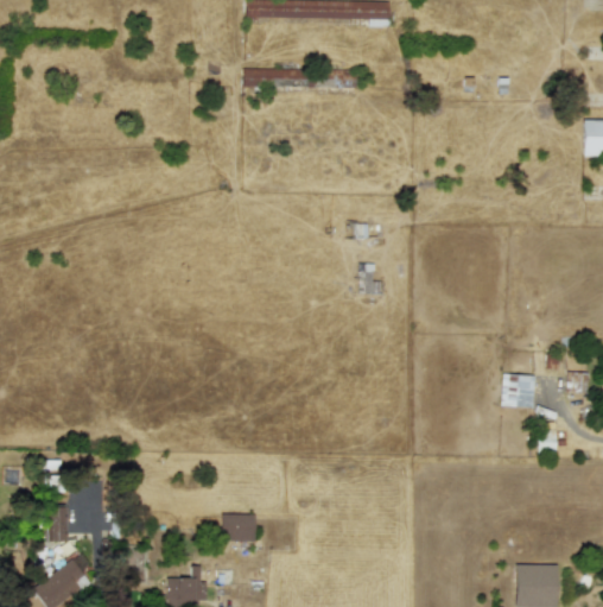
[(391,0),(246,0),(246,16),(389,19),(391,0)]
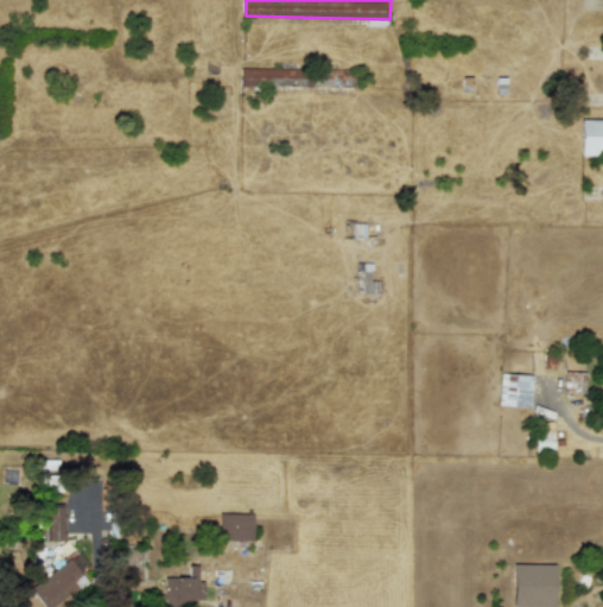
[(602,118),(584,118),(584,155),(602,155),(602,118)]
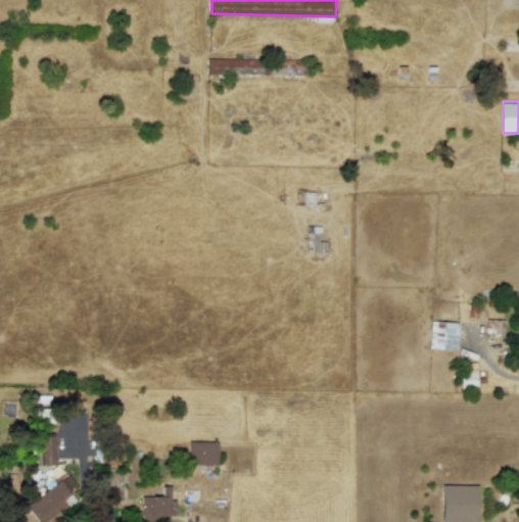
[(507,337),(507,320),(488,319),(487,336),(507,337)]
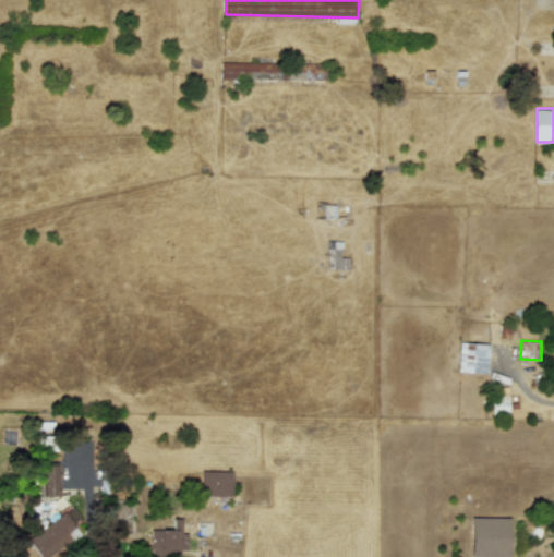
[(492,343),(462,342),(461,372),(491,373),(492,343)]
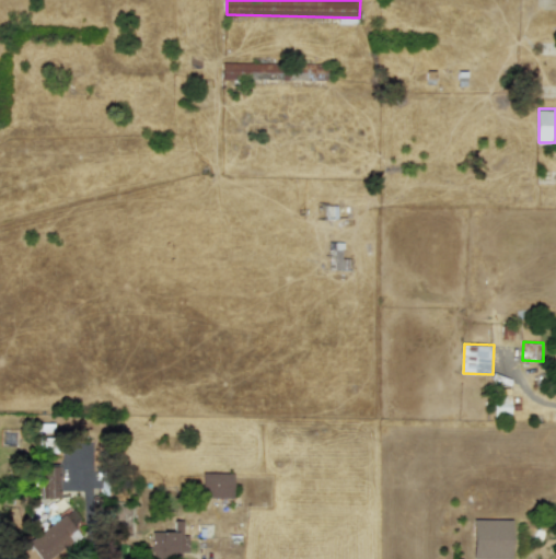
[(47,497),(62,497),(61,465),(47,465),(47,497)]
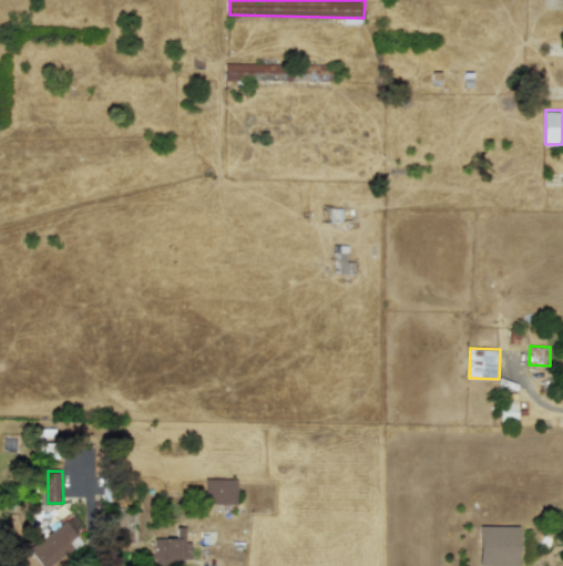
[(238,503),(239,479),(207,477),(207,503),(238,503)]
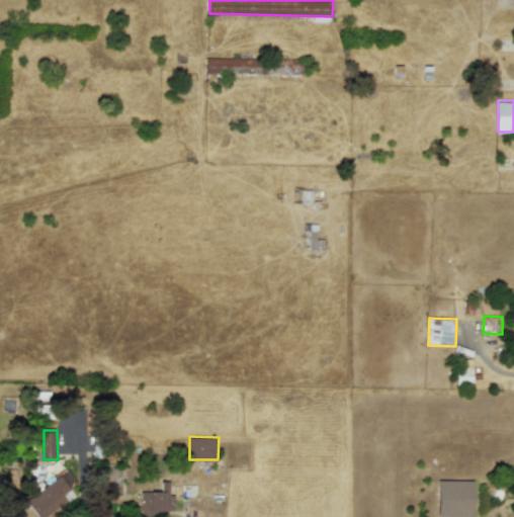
[(27,500),(40,516),(45,516),(83,489),(68,469),(27,500)]
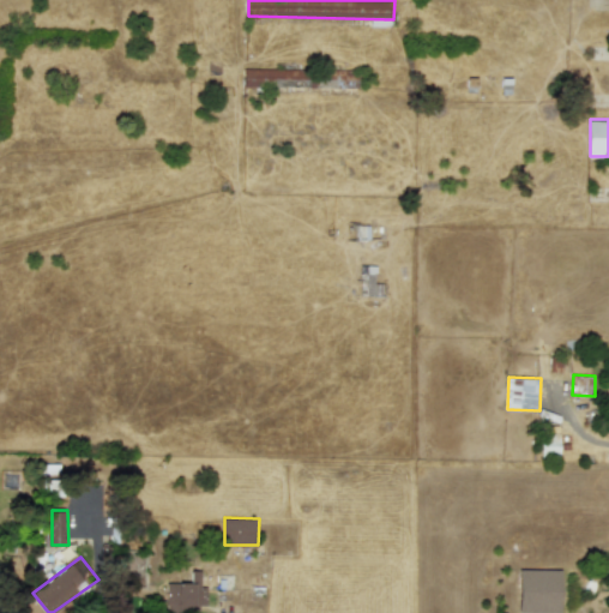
[(520,612),(564,612),(564,569),(522,569),(520,612)]
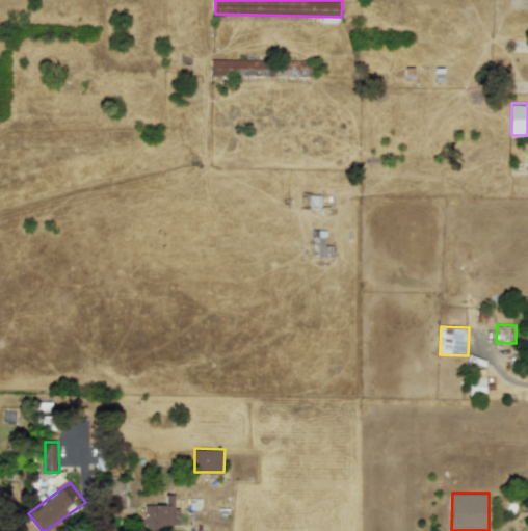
[(147,504),(148,529),(181,529),(181,507),(176,507),(176,494),(167,494),(167,504),(147,504)]
